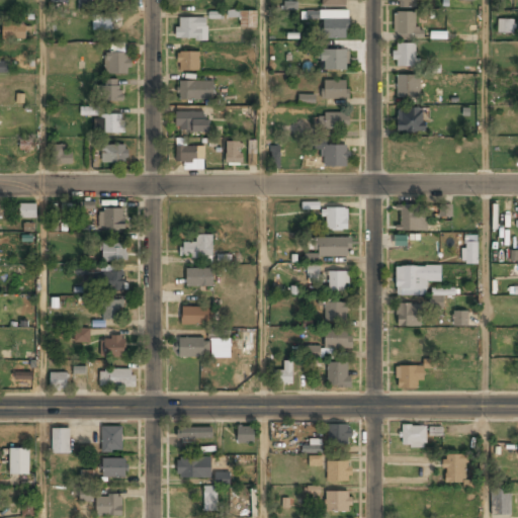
[(77,0),(77,8),(90,8),(90,0),(77,0)]
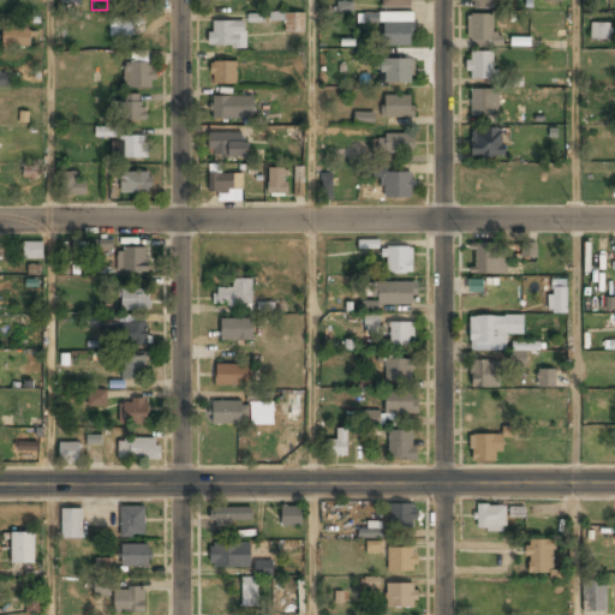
[(470,0),(470,9),(493,10),(493,0),(470,0)]
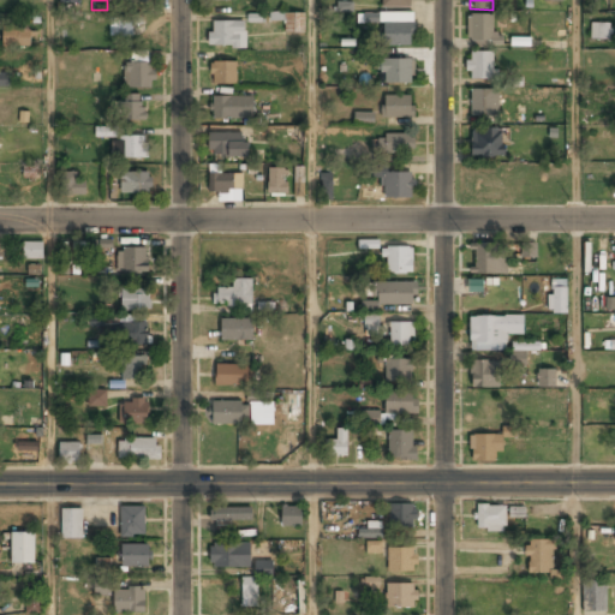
[(352,12),(352,3),(336,3),(336,12),(352,12)]
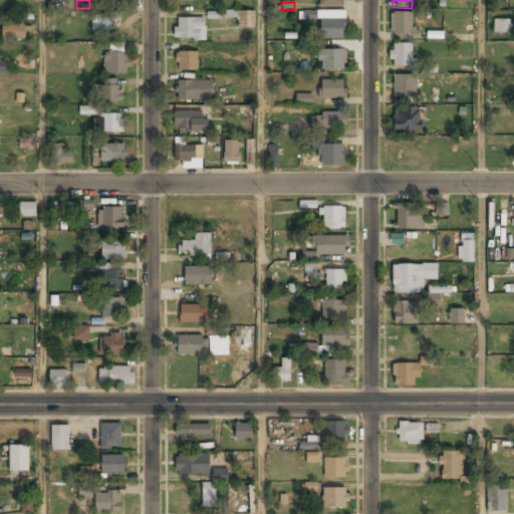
[(235,28),(255,28),(255,11),(235,11),(235,28)]
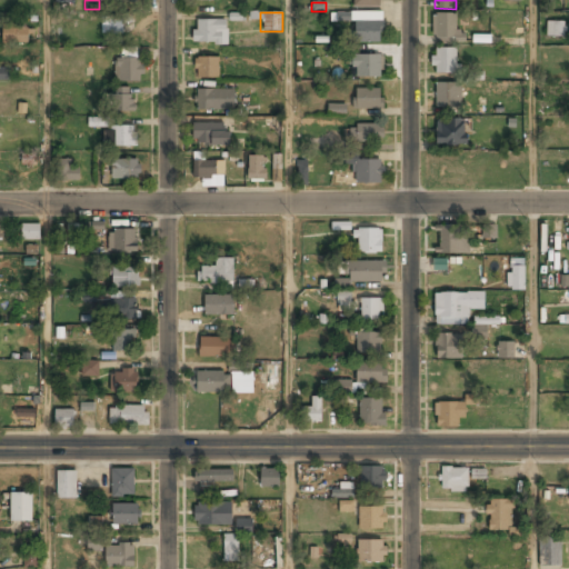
[(382,43),(382,13),(355,13),(355,43),(382,43)]
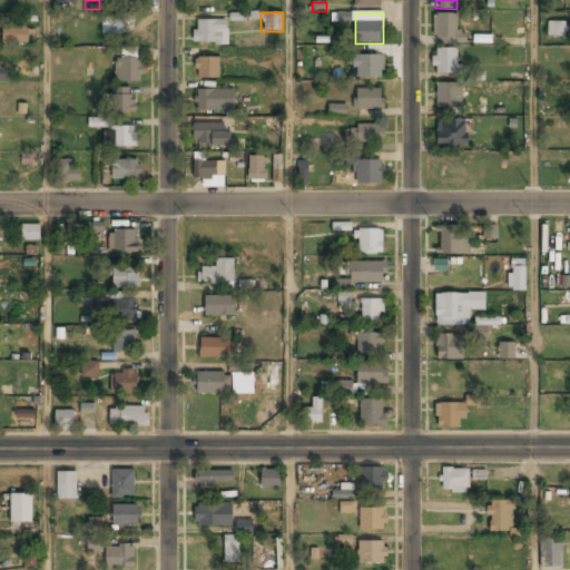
[(434,13),(434,43),(457,43),(457,13),(434,13)]
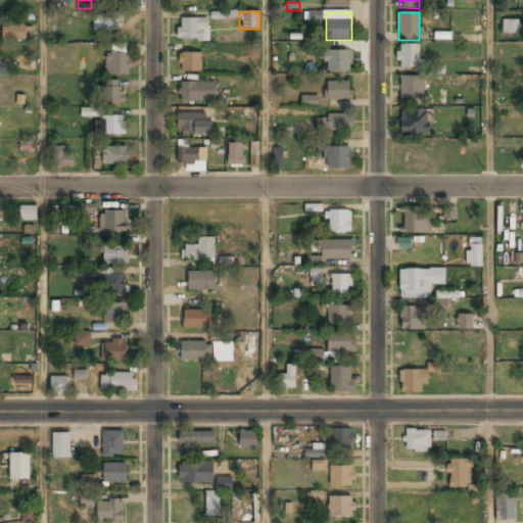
[(112,32),(112,16),(94,16),(94,32),(112,32)]
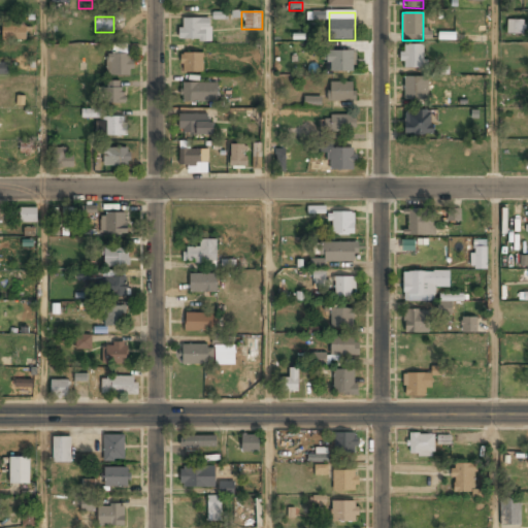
[(179,41),(210,41),(210,19),(179,19),(179,41)]
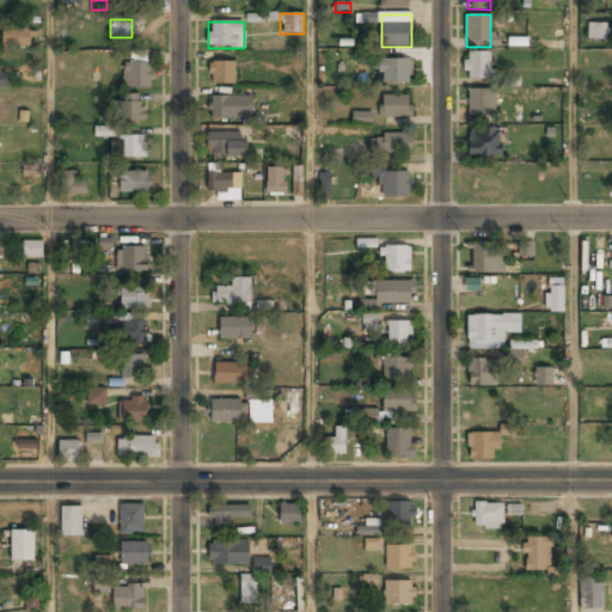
[(609,24),(588,24),(588,42),(609,42),(609,24)]
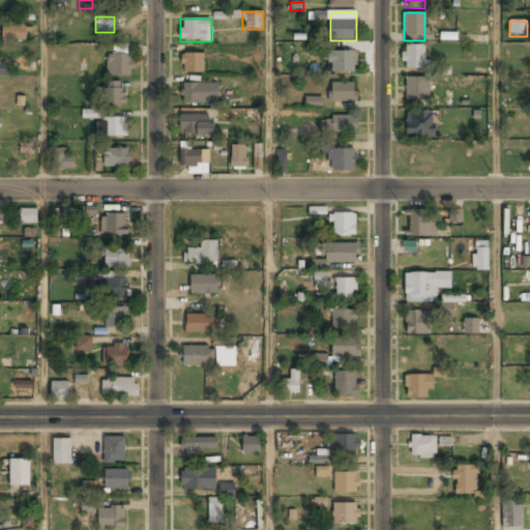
[(1,41),(30,41),(30,26),(1,26),(1,41)]
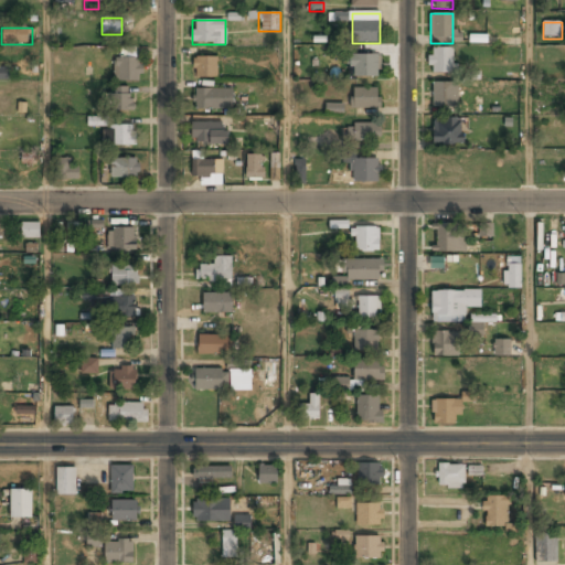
[(429,74),(452,74),(452,48),(429,48),(429,74)]
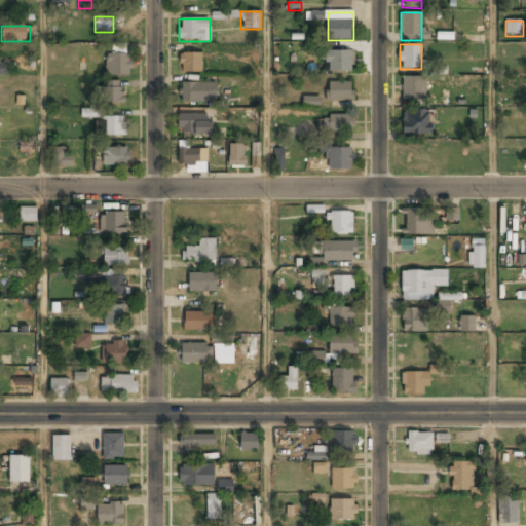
[(353,51),(326,51),(326,72),(353,72),(353,51)]
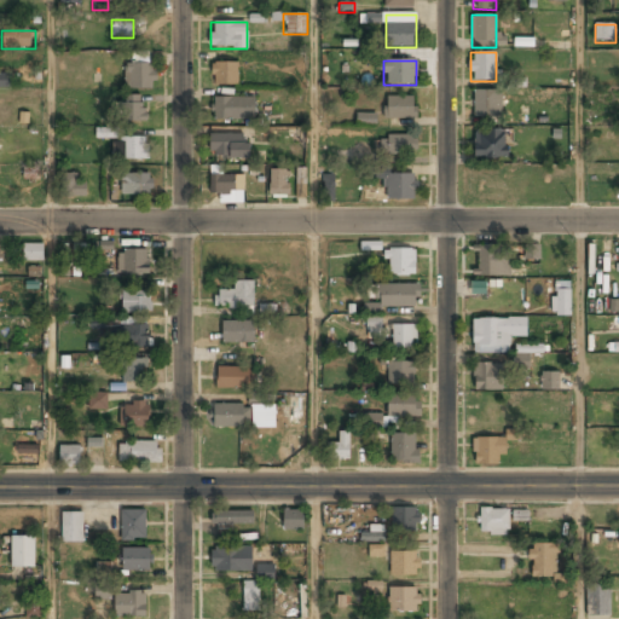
[(125,64),(125,90),(154,90),(154,64),(125,64)]
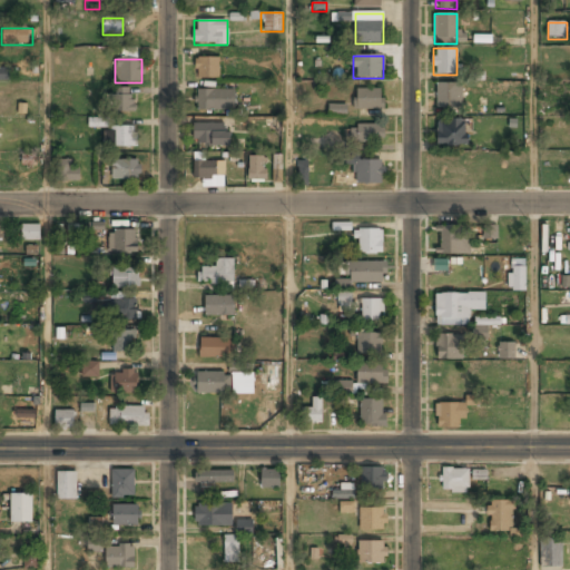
[(194,59),(194,79),(219,79),(219,59),(194,59)]
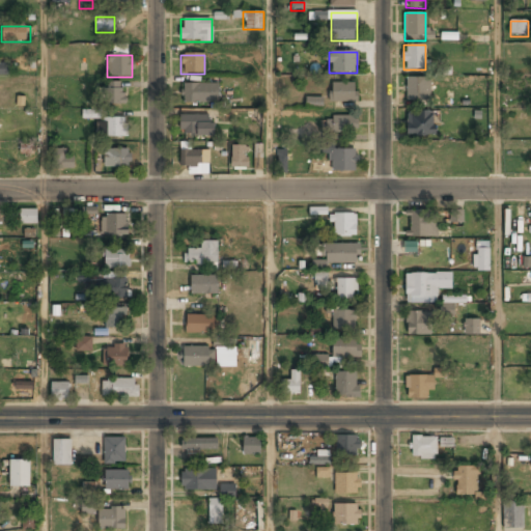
[(0,64),(0,75),(8,75),(8,64),(0,64)]
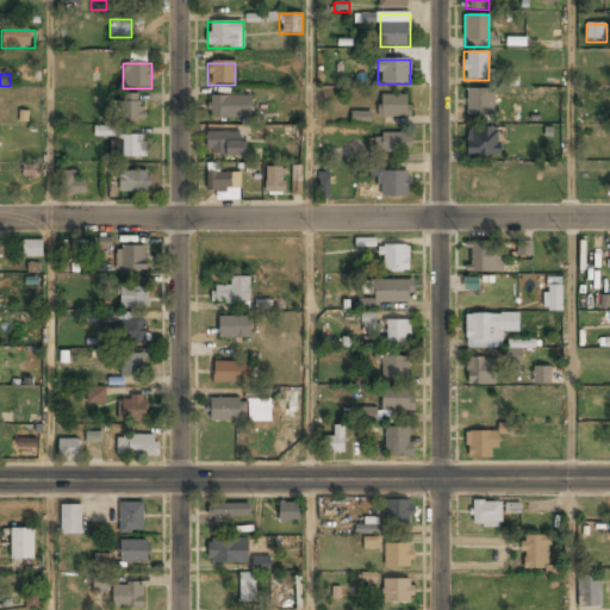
[(489,116),(489,89),(466,89),(466,116),(489,116)]
